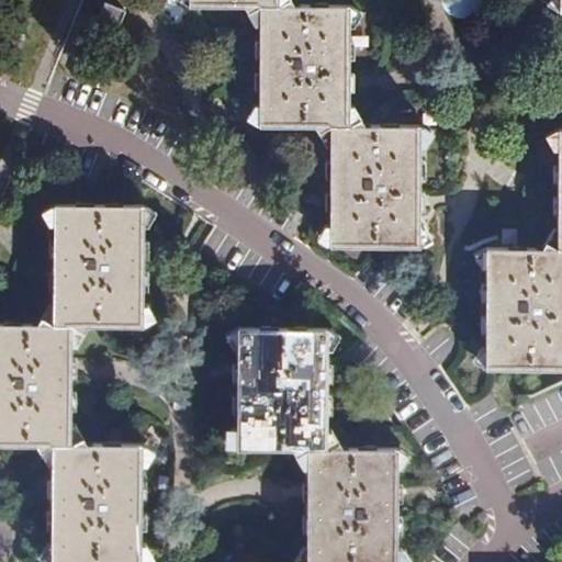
[(333,125),(349,125),(350,68),(350,7),(281,7),(260,7),(259,125),(333,125)]
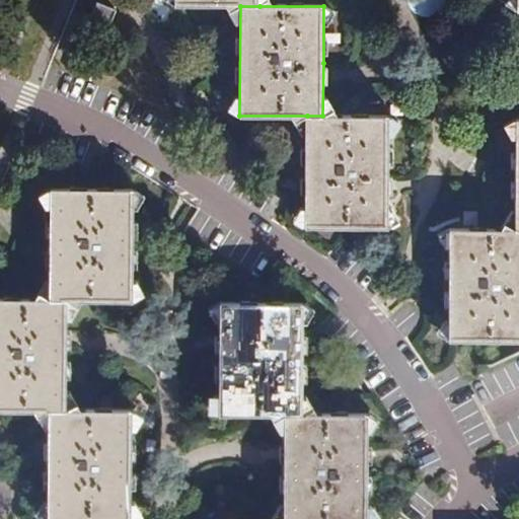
[(322,116),(307,116),(306,227),(389,228),(389,173),(389,117),(322,116)]
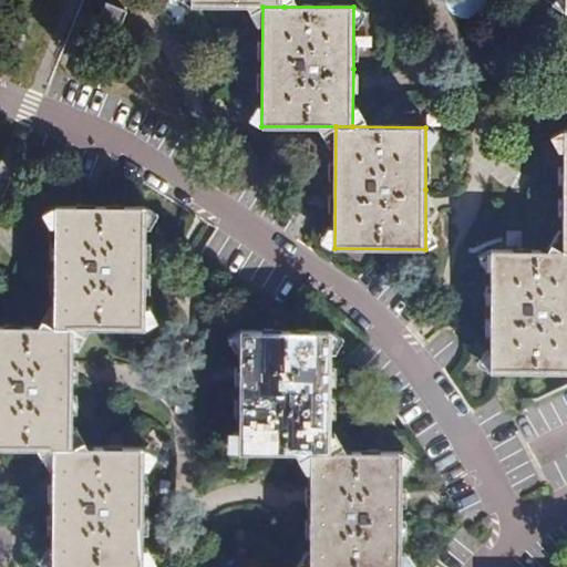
[(55,209),(54,329),(75,329),(75,332),(145,332),(145,266),(146,208),(55,209)]
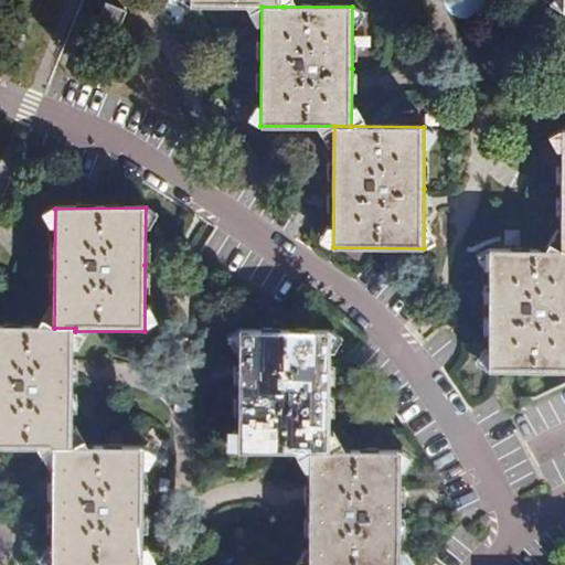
[(564,249),(563,251),(490,249),(489,371),(564,371),(564,249)]
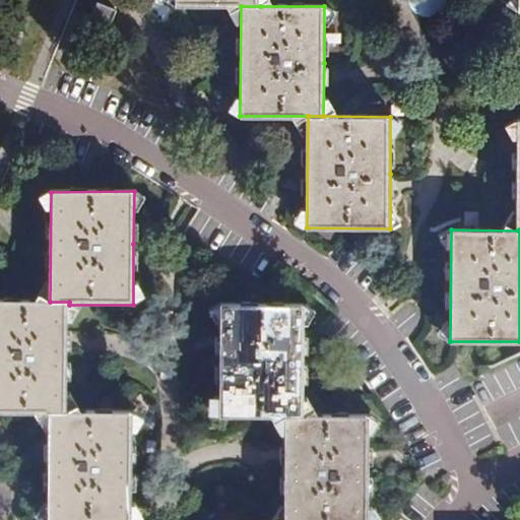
[(0,413),(49,414),(49,412),(67,412),(68,352),(69,305),(51,305),(50,302),(0,301),(0,413)]
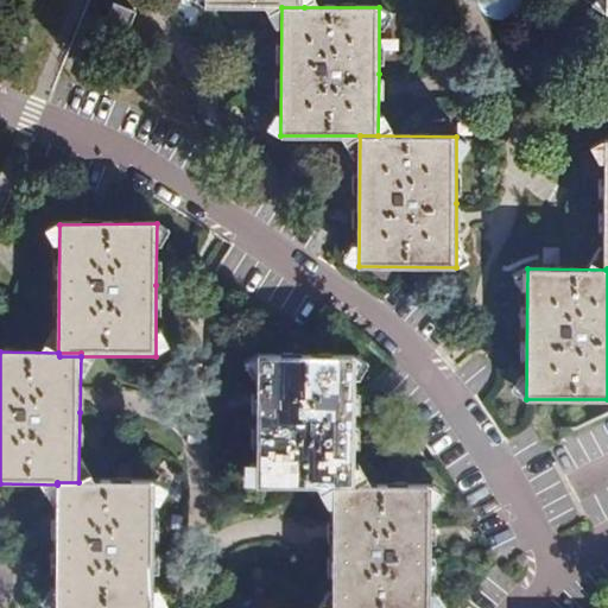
[(257,487),(334,487),(334,485),(354,485),(354,355),(258,356),(257,412),(257,487)]
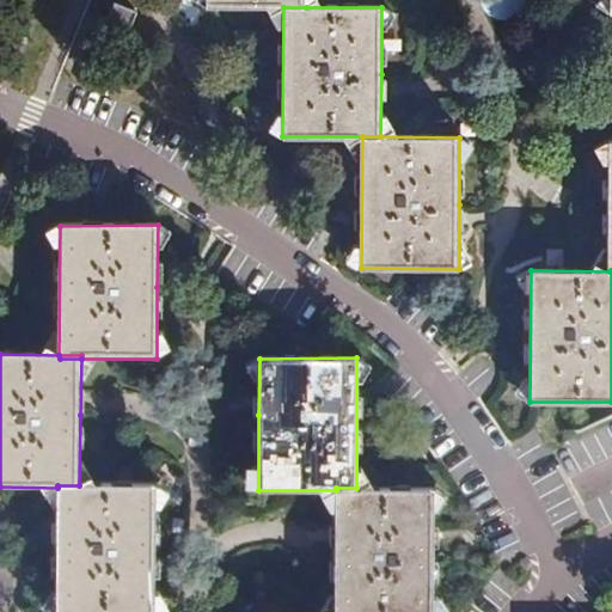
[(79,488),(57,488),(56,611),(154,611),(155,543),(155,485),(79,485),(79,488)]
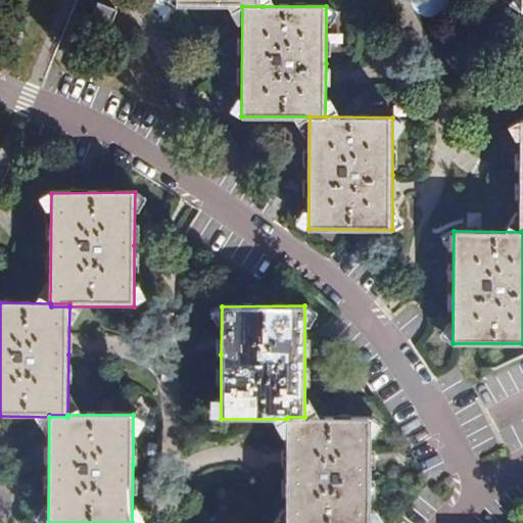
[(304,419),(287,419),(286,463),(285,522),(368,522),(370,418),(304,417),(304,419)]
